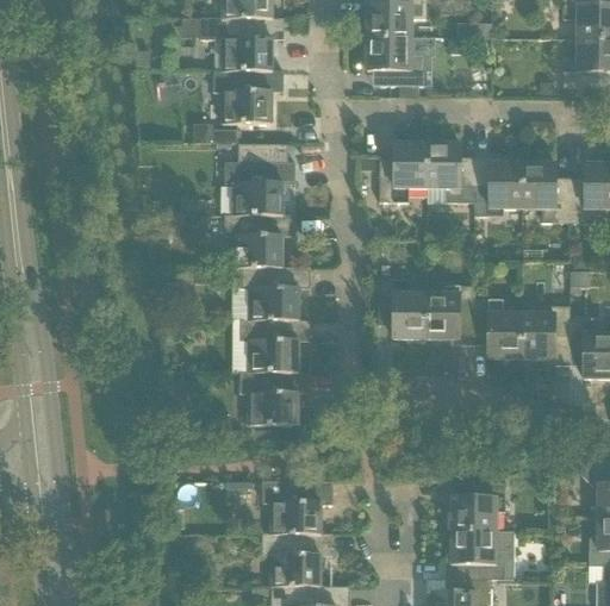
[(222,0),(223,19),(272,20),(272,0),(222,0)]
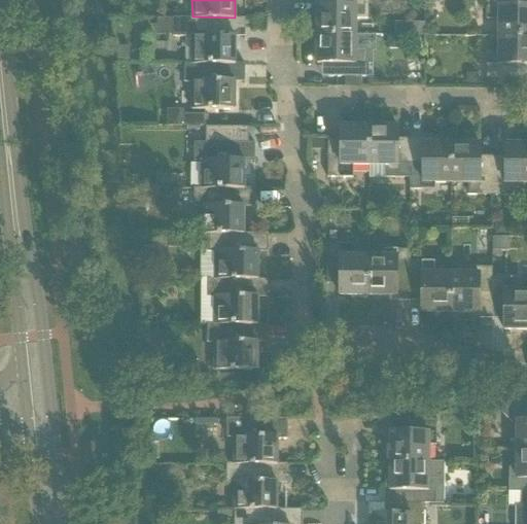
[(369,16),(367,0),(328,0),(328,4),(317,4),(317,33),(356,33),(356,16),(369,16)]
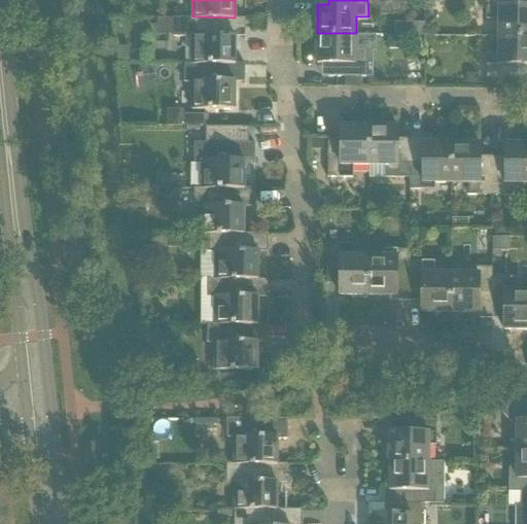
[(526,34),(526,5),(525,5),(525,0),(485,0),(486,18),(499,18),(499,34),(526,34)]
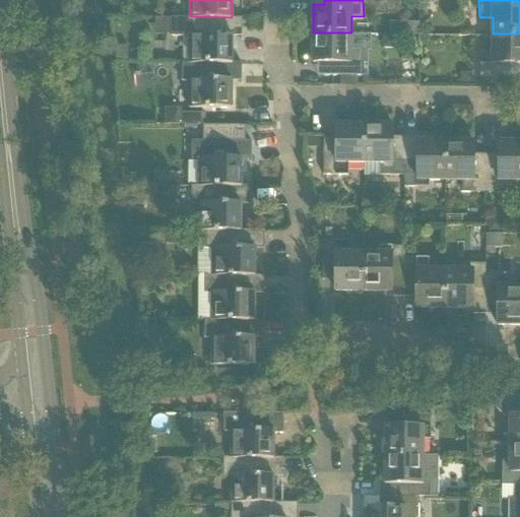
[(170,16),(170,36),(189,36),(189,61),(232,61),(232,28),(242,29),(242,17),(232,17),(190,16),(170,16)]
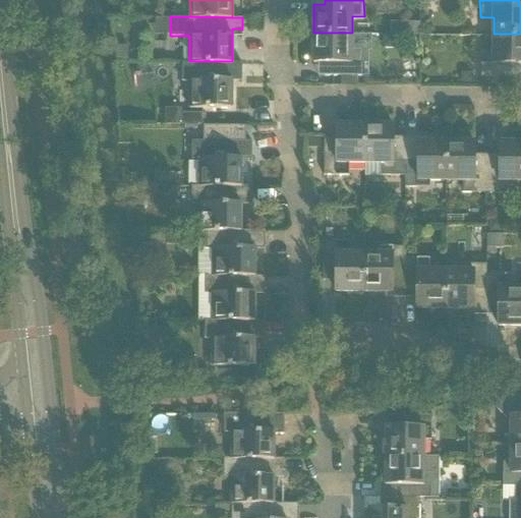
[(363,74),(363,55),(363,50),(351,50),(352,33),(313,33),(313,61),(325,61),(325,74),(340,74),(356,74),(363,74)]
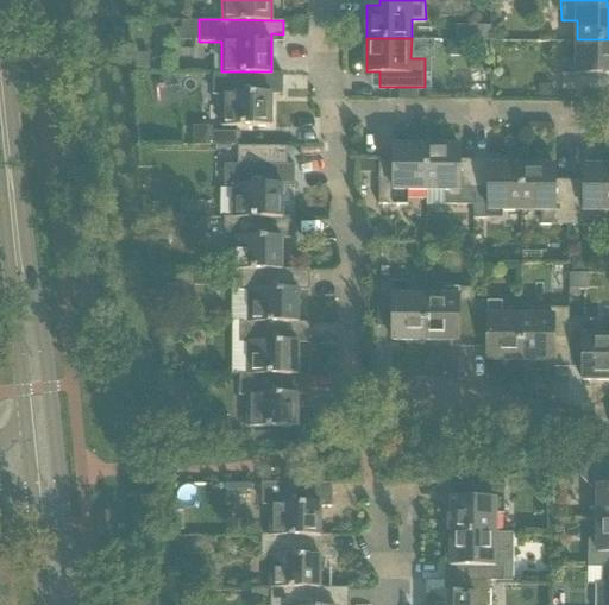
[(608,73),(608,39),(577,39),(577,58),(562,58),(562,88),(607,88),(607,73),(608,73)]
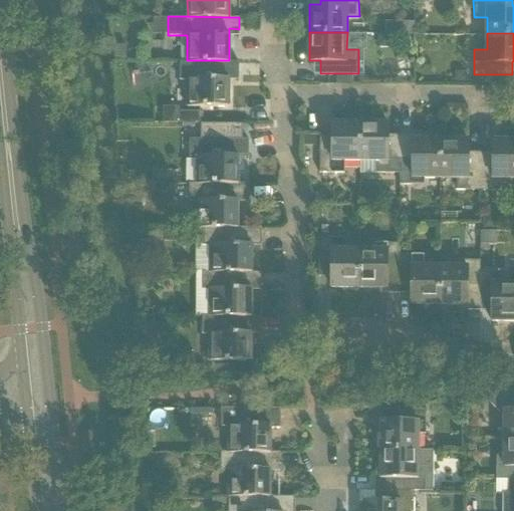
[(112,44),(112,55),(125,56),(125,44),(112,44)]
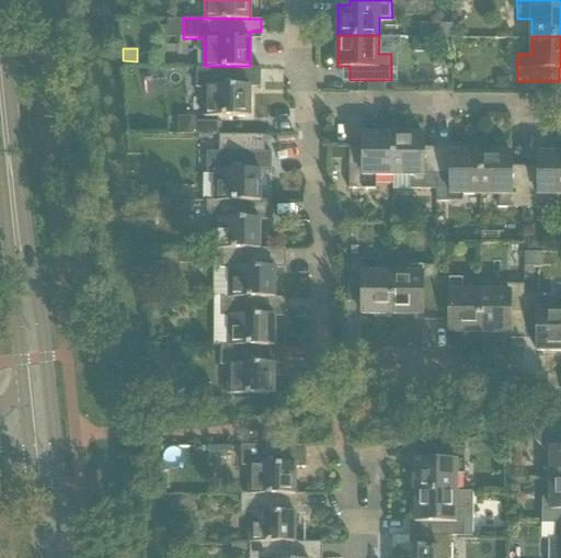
[(250,66),(204,66),(196,66),(196,87),(204,87),(204,115),(249,115),(249,79),(260,79),(261,66),(250,66)]
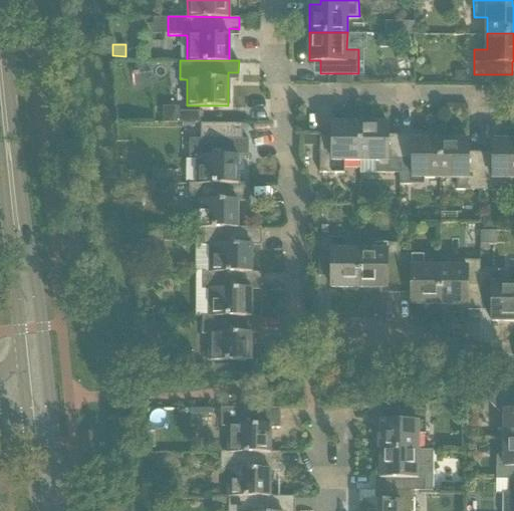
[(466,80),(466,70),(454,70),(454,80),(466,80)]
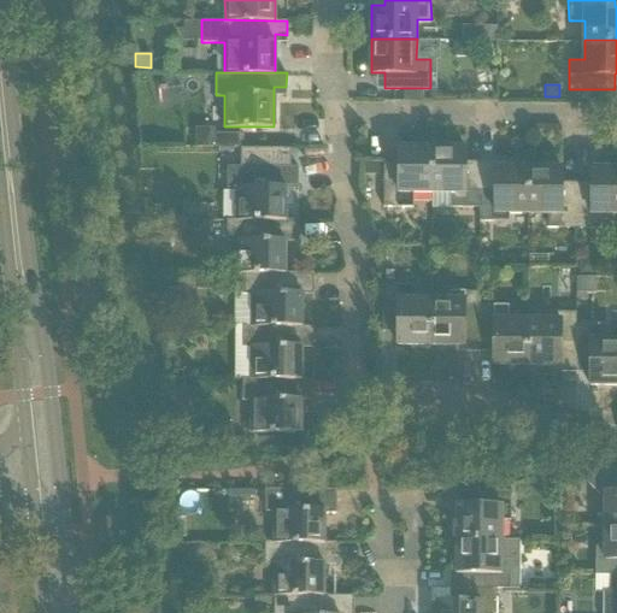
[(403,88),(403,98),(422,98),(422,88),(403,88)]
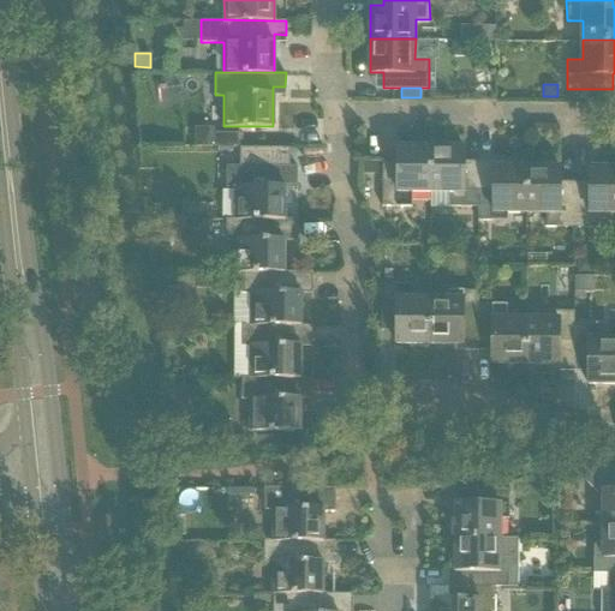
[(193,144),(213,144),(213,131),(213,123),(193,121),(193,144)]
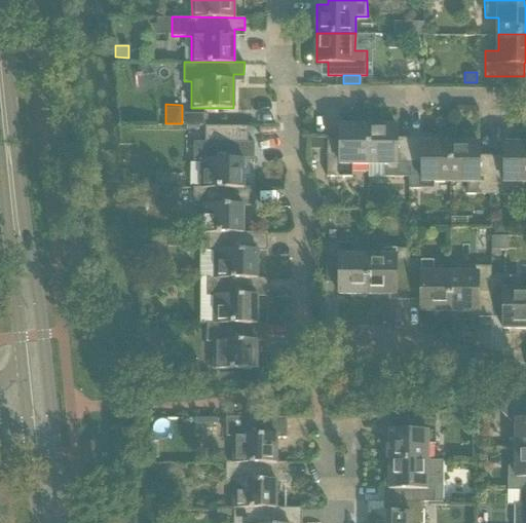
[(195,112),(195,123),(198,123),(203,123),(203,112),(195,112)]
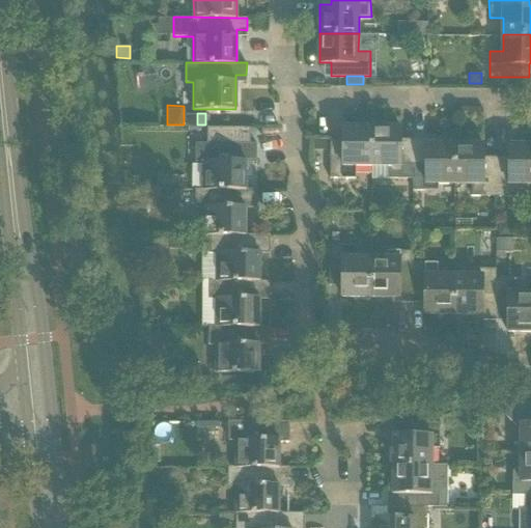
[(195,142),(195,161),(203,161),(203,188),(246,188),(246,161),(246,156),(256,156),(256,142),(251,142),(250,142),(250,127),(206,126),(206,142),(197,142),(195,142)]
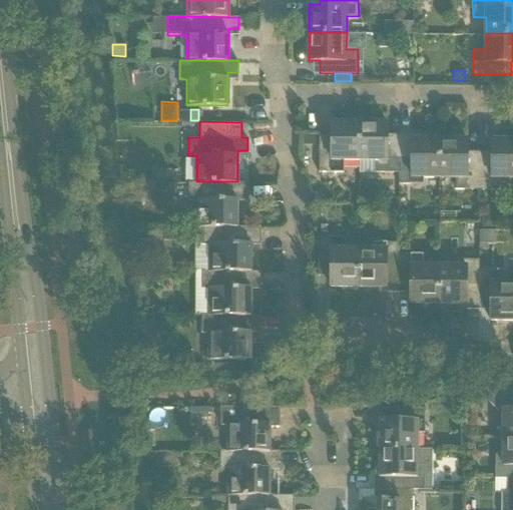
[(359,159),(360,122),(331,121),(331,133),(319,132),(319,171),(345,171),(345,159),(359,159)]
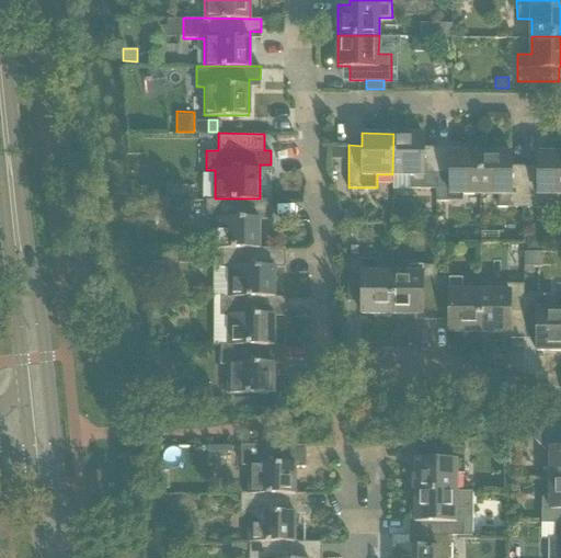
[(393,134),(392,174),(410,174),(410,188),(436,188),(436,146),(424,146),(424,134),(393,134)]
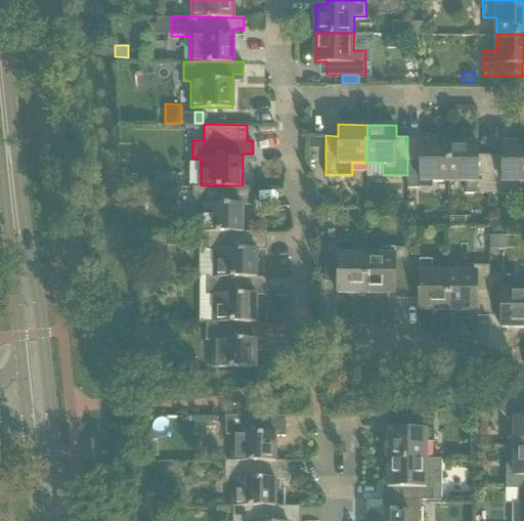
[(448,181),(448,141),(421,141),(422,136),(407,136),(407,175),(407,177),(407,186),(421,186),(421,180),(448,181)]
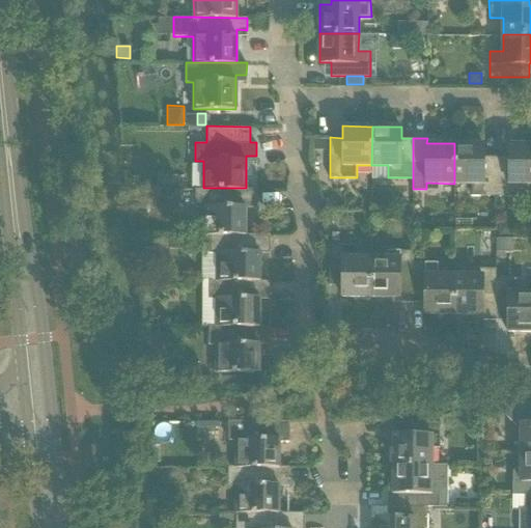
[(496,195),(496,156),(483,156),(483,144),(454,143),(454,184),(472,184),(472,195),(496,195)]
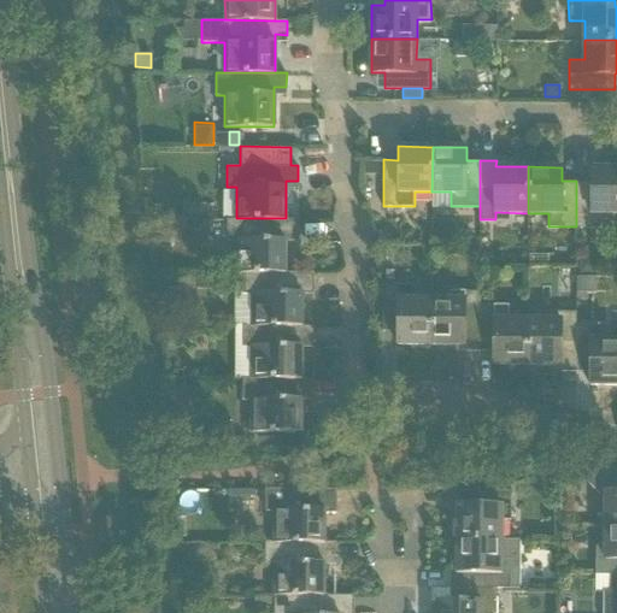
[(616,211),(616,166),(591,168),(591,181),(576,181),(576,227),(605,227),(605,212),(616,211)]
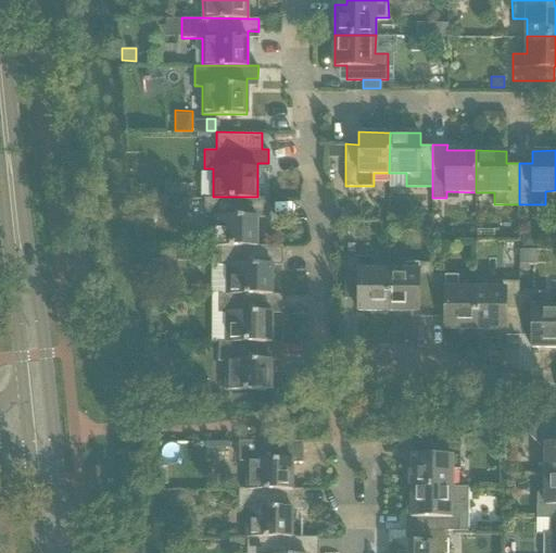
[(268,211),(268,197),(257,197),(213,197),(203,197),(203,217),(213,217),(213,244),(218,244),(256,244),(257,210),(268,211)]
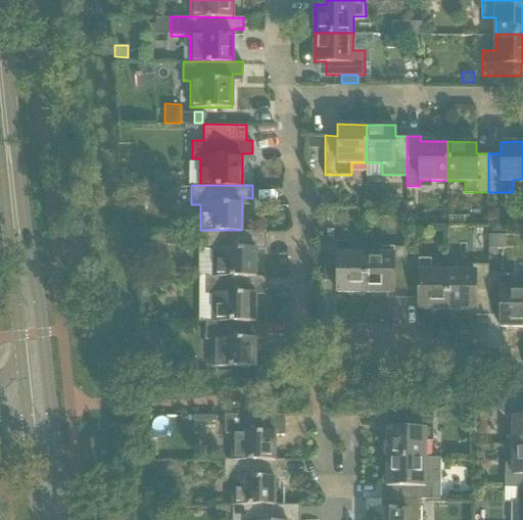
[(409,214),(409,223),(420,223),(420,214),(409,214)]
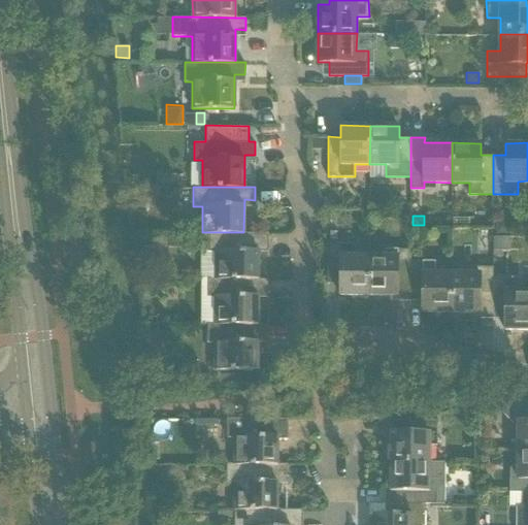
[(494,221),(494,233),(506,233),(506,221),(494,221)]
